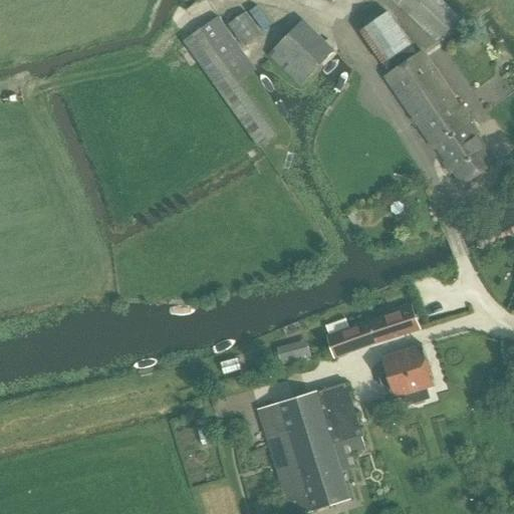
[(391,0),(437,43),(461,19),(440,0),(391,0)]
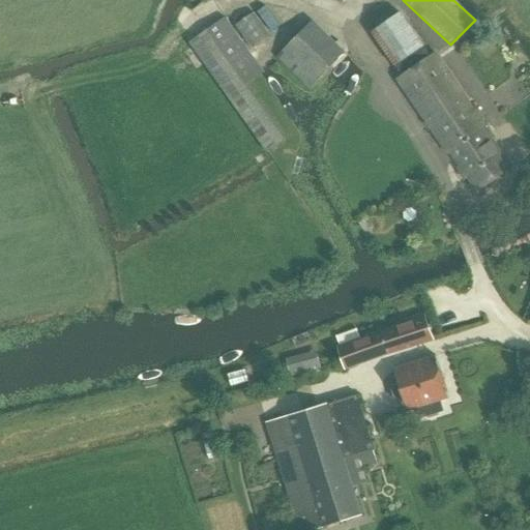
[(252,49),(270,36),(255,12),(236,26),(252,49)]
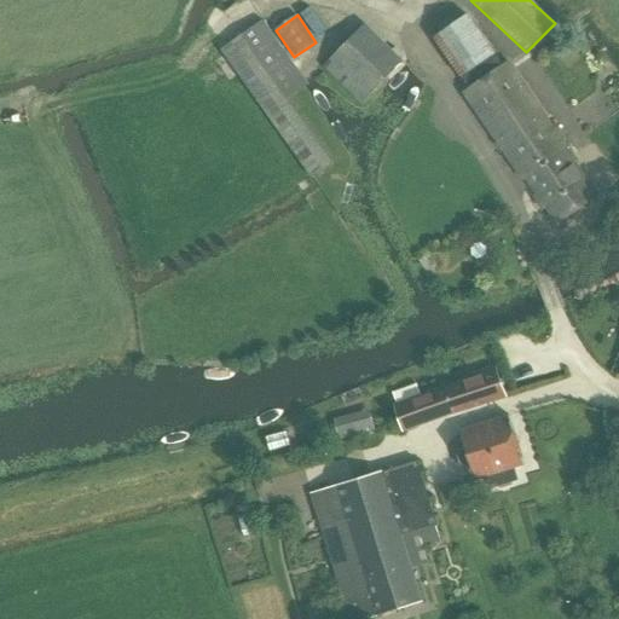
[(469,15),(434,39),(469,91),(464,94),(524,180),(526,179),(554,223),(556,226),(600,198),(510,61),(502,65),(469,15)]
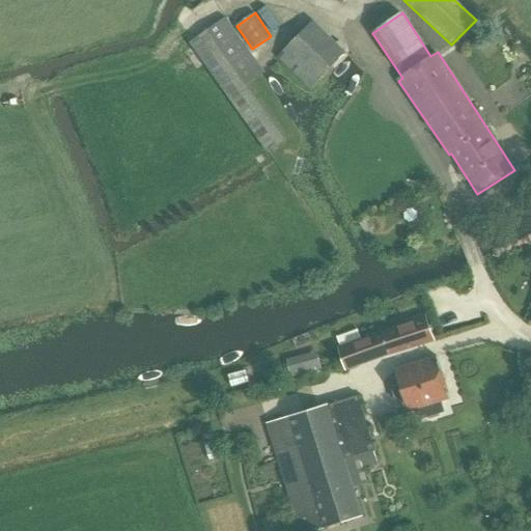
[(271,151),(285,141),(246,86),(264,73),(226,19),(193,43),(190,45),(267,155),(271,151)]
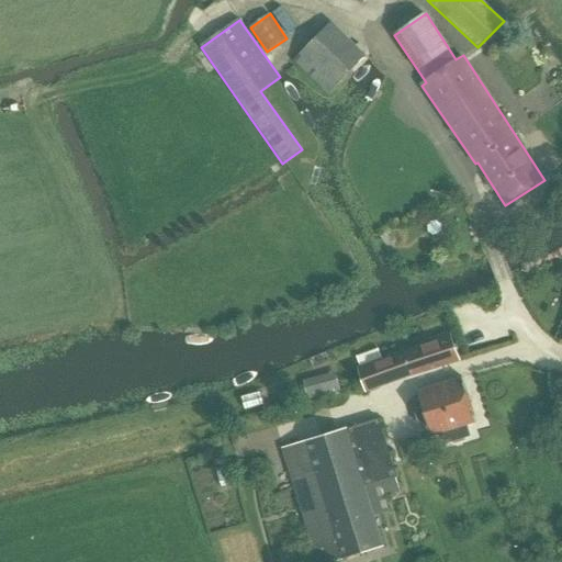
[(328,94),(366,56),(332,22),(293,62),(328,94)]
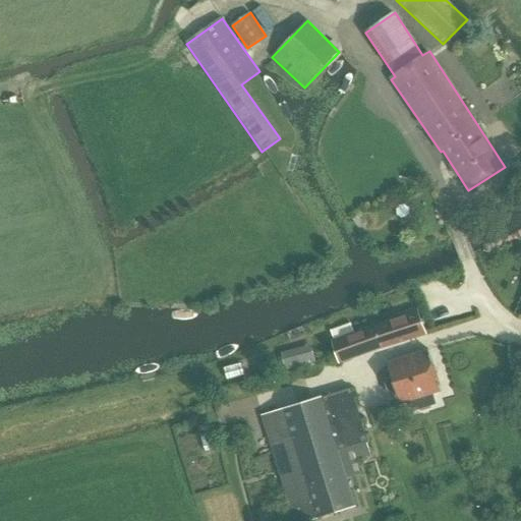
[(330,332),(333,339),(341,362),(382,348),(426,335),(418,309),(354,332),(351,325),(330,332)]
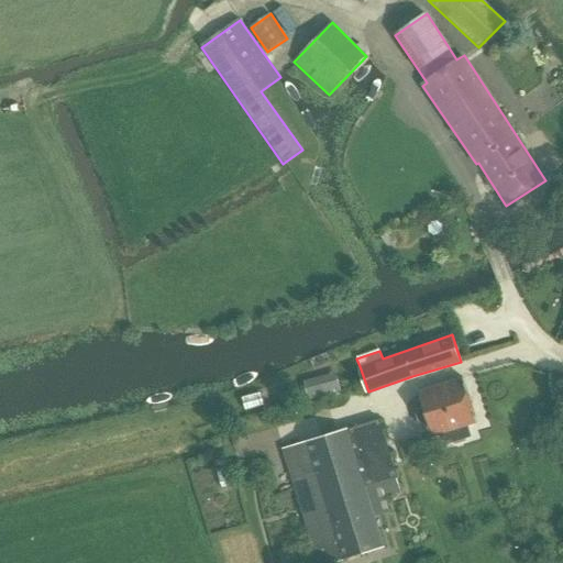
[(309,400),(318,398),(312,379),(304,382),(309,400)]
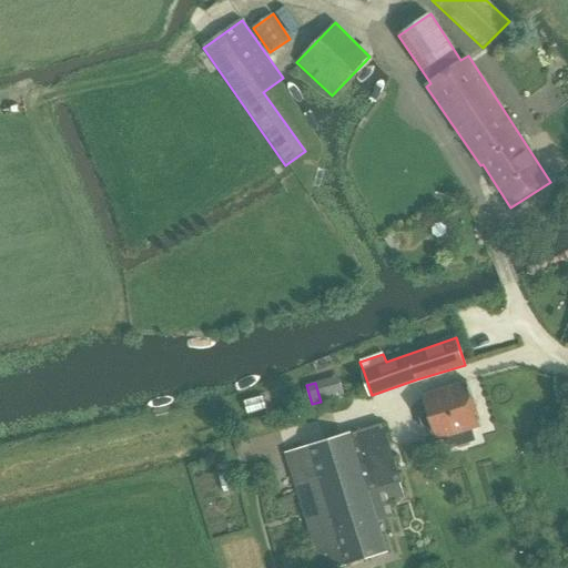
[(479,427),(466,383),(422,396),(427,412),(419,414),(424,428),(432,426),(436,440),(447,437),(450,447),(476,439),(473,429),(479,427)]
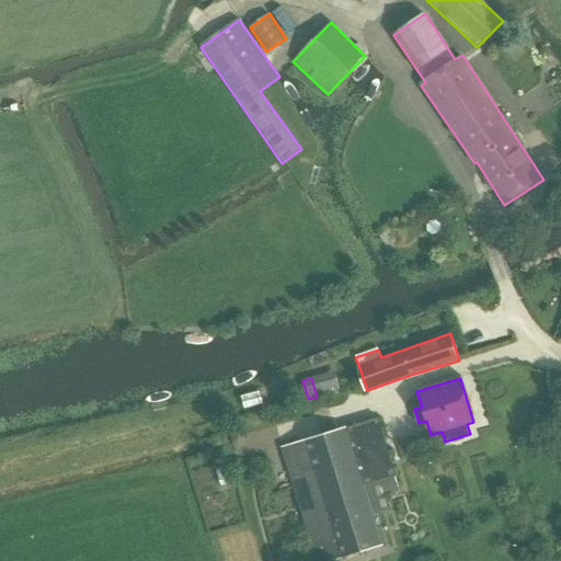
[(396,476),(389,453),(378,418),(346,427),(345,427),(282,448),(317,560),(335,560),(340,560),(384,547),(374,515),(389,511),(384,494),(401,489),(397,476),(396,476)]
